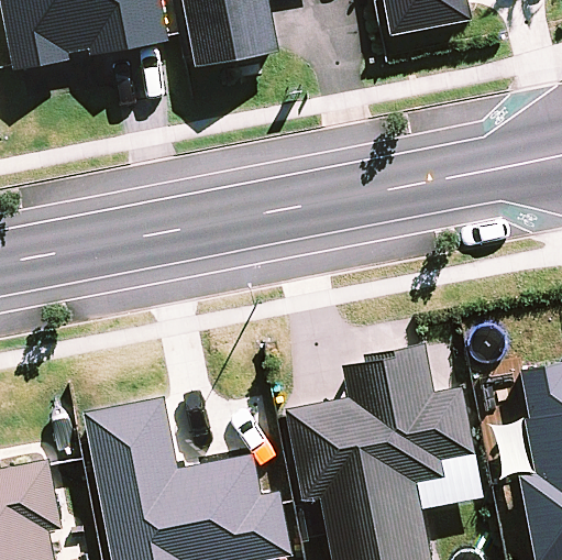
[(168,42),(161,0),(0,0),(14,70),(69,61),(68,54),(89,51),(91,56),(168,42)]
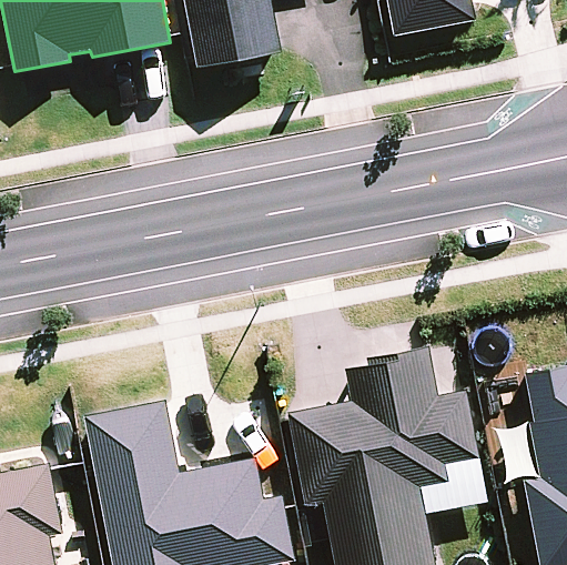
[(182,0),(195,67),(281,50),(271,0),(182,0)]
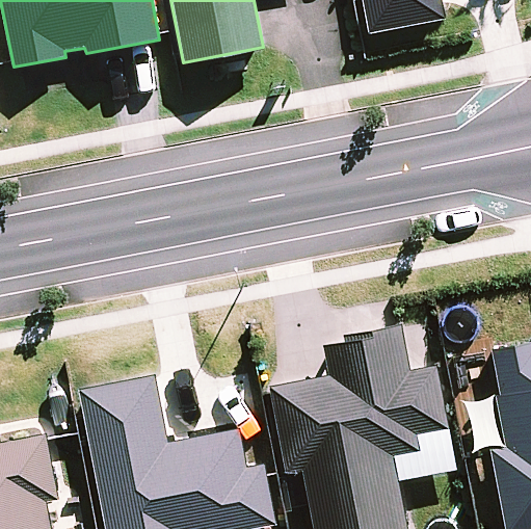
[(363,0),(369,33),(444,19),(441,0),(363,0)]
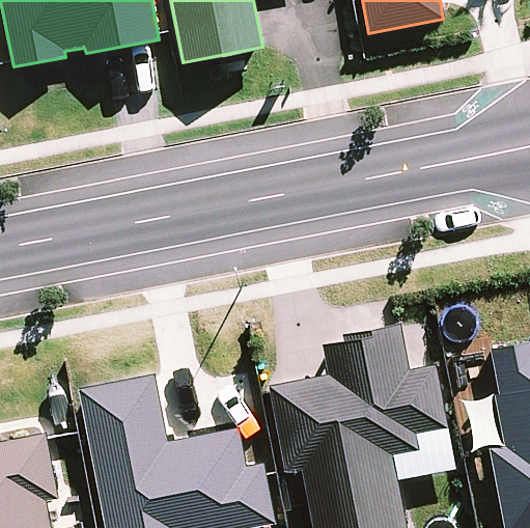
[(303,469),(313,527),(407,527),(393,454),(418,449),(415,434),(447,427),(435,364),(409,369),(399,323),(343,333),(344,340),(323,344),(329,374),(270,386),(286,472),(303,469)]
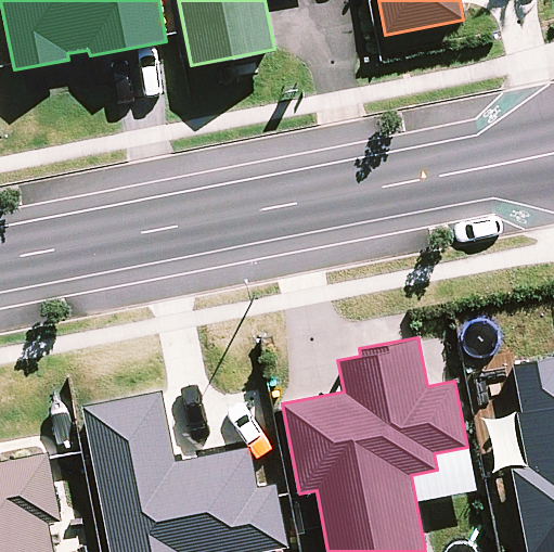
[(511,470),(526,551),(553,551),(553,358),(513,367),(522,411),(516,412),(527,466),(511,470)]
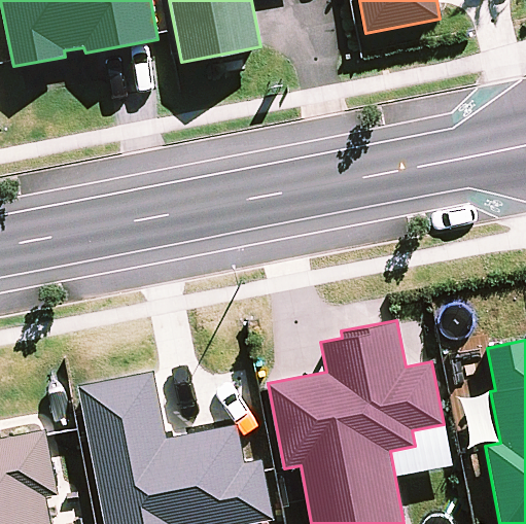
[(153,371),(77,385),(103,523),(244,523),(274,519),(263,458),(244,462),(237,424),(167,438),(153,371)]
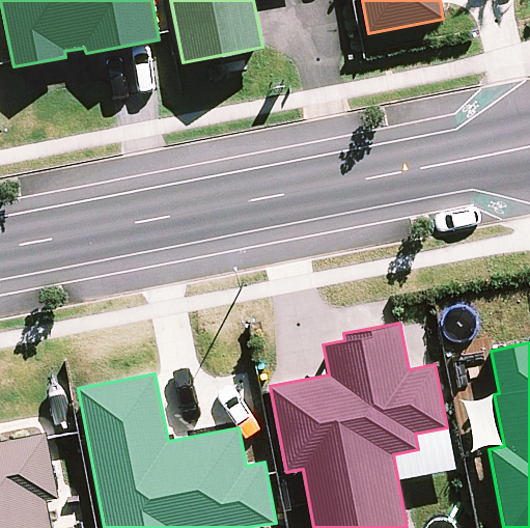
[(0,435),(0,527),(51,527),(46,498),(58,496),(48,437),(47,433),(1,441),(0,435)]
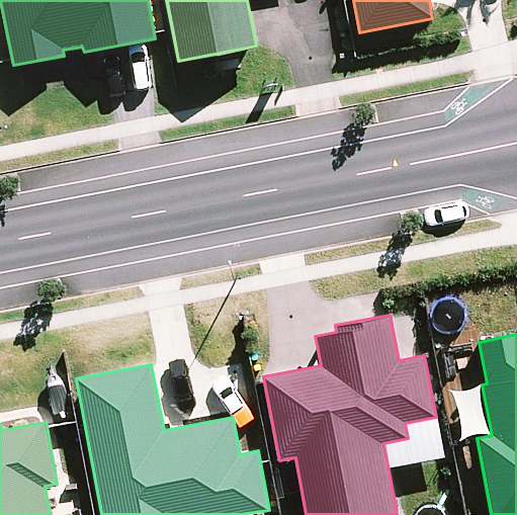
All buildings are outlined.
